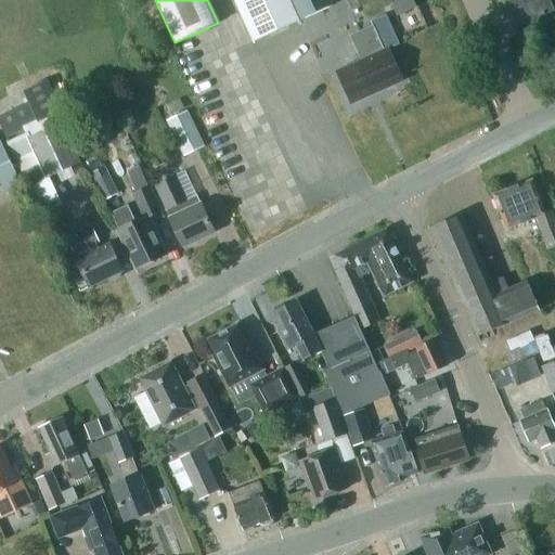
[(328,0),(233,0),(253,40),(331,5),(328,0)]
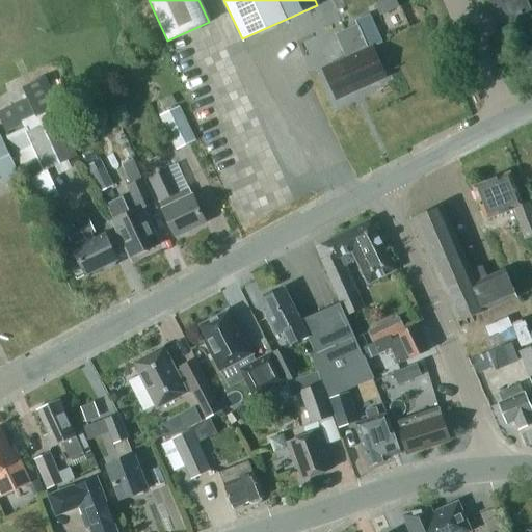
[(486,0),(499,27),(531,11),(526,0),(486,0)]
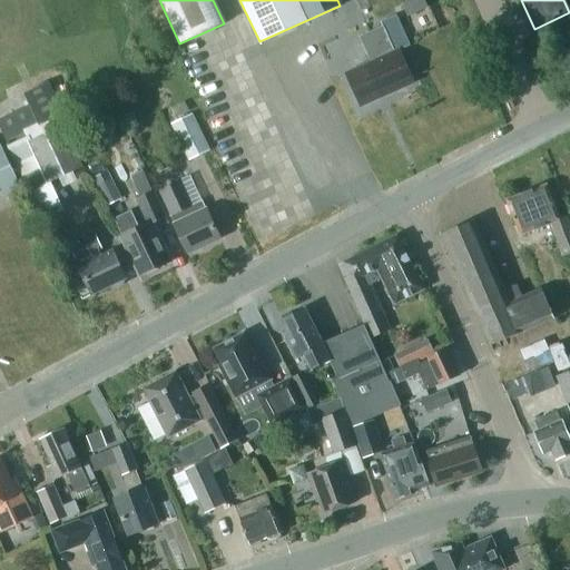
[(381,22),(383,27),(360,37),(371,62),(345,74),(359,105),(383,95),(383,97),(414,84),(400,50),(410,46),(396,16),(381,22)]
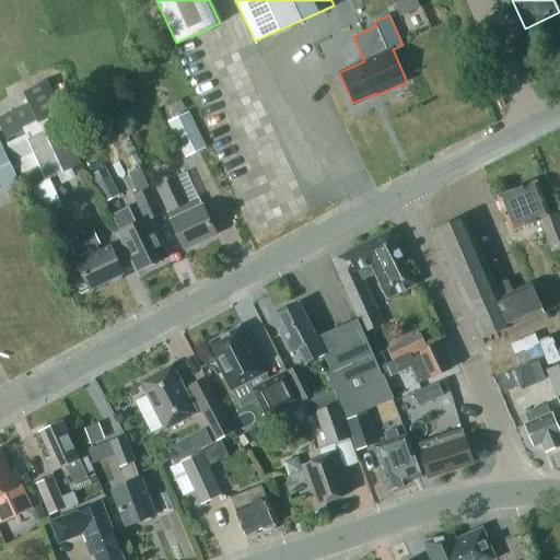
[(28,104),(0,117),(0,126),(7,140),(23,132),(62,113),(47,82),(23,93),(28,104)]
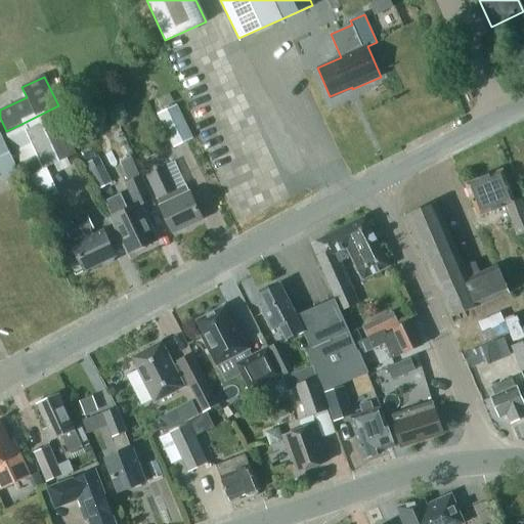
[(157,116),(173,148),(192,138),(176,105),(157,116)]
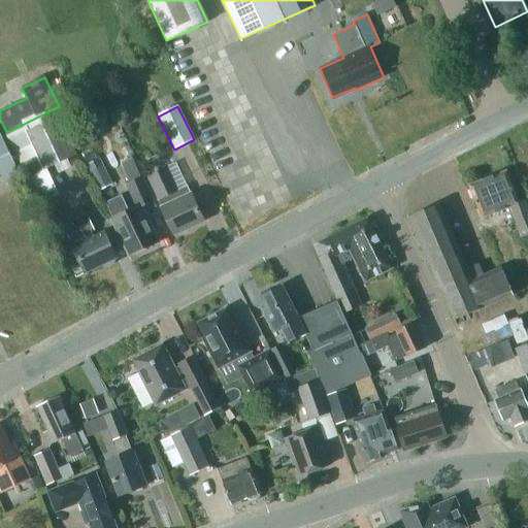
[(57,119),(27,134),(45,172),(75,157),(57,119)]
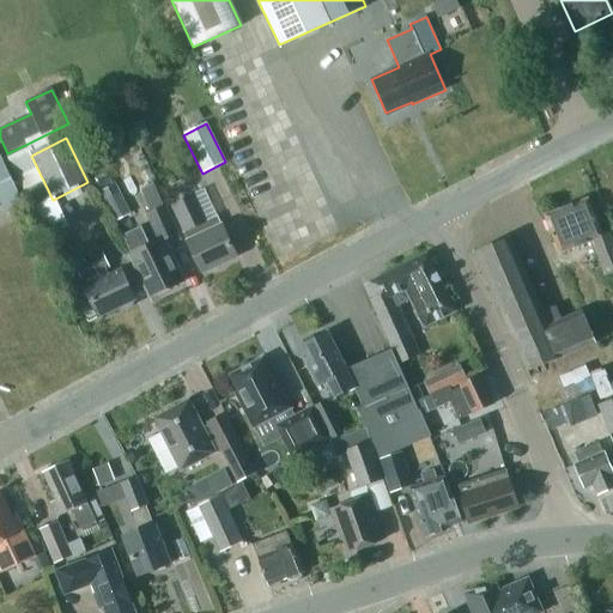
[(0,201),(2,201),(5,208),(20,200),(0,158),(0,201)]
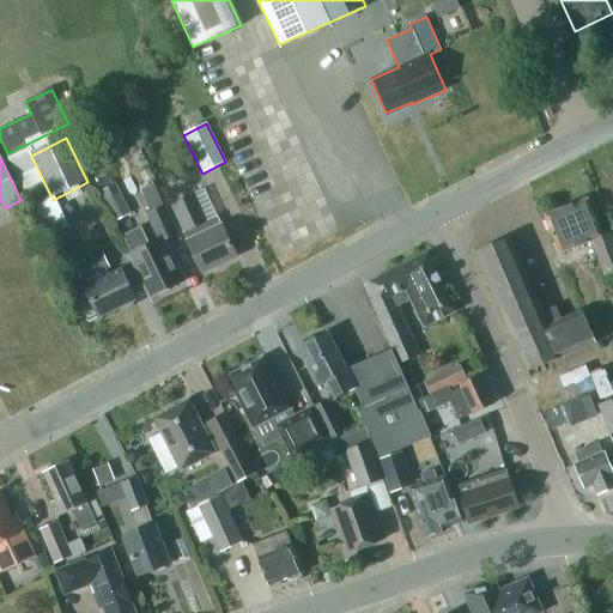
[(129,214),(115,184),(99,192),(114,222),(129,214)]
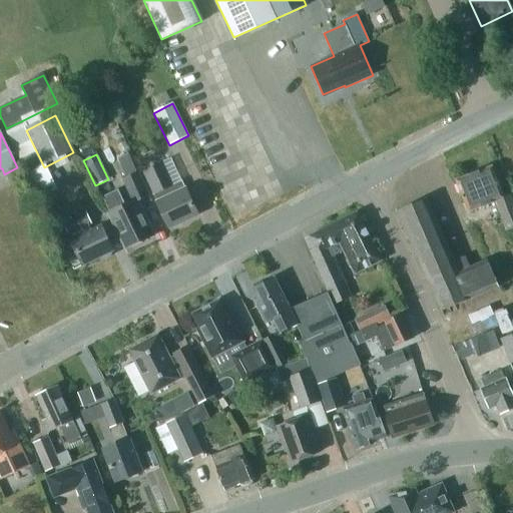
[(143,171),(170,228),(197,215),(181,181),(172,185),(163,165),(167,164),(165,160),(143,171)]
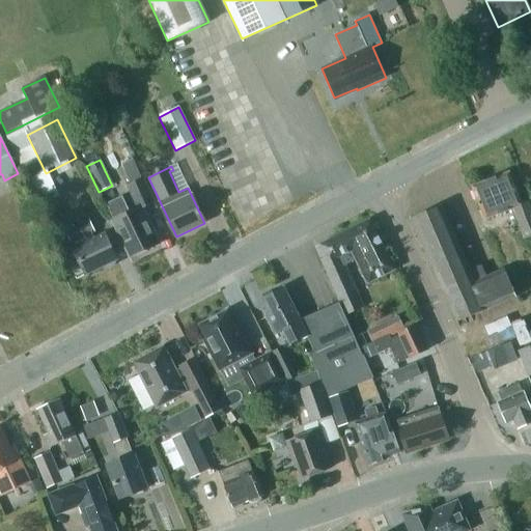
[(473,188),(485,220),(513,208),(526,240),(530,238),(530,208),(529,203),(523,205),(509,172),(473,188)]
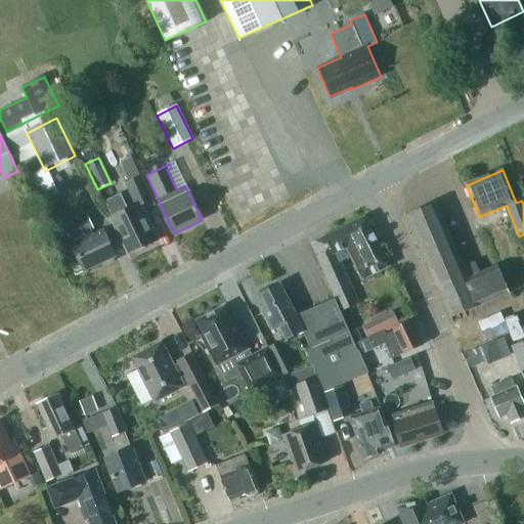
[(120,194),(103,202),(128,254),(157,241),(140,206),(151,201),(140,177),(124,184),(135,208),(128,212),(120,194)]
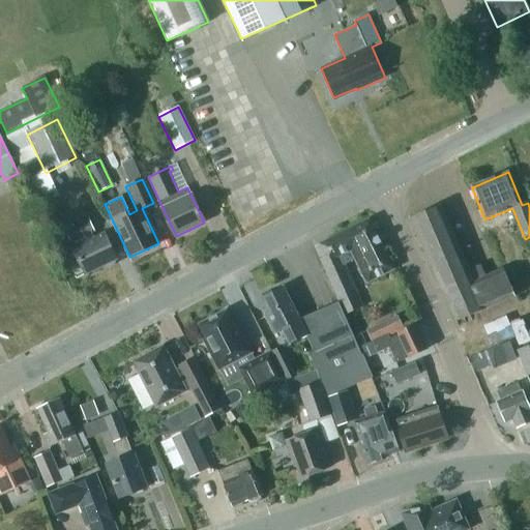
[(411,219),(455,321),(514,296),(503,269),(484,277),(479,266),(469,270),(441,207),(411,219)]
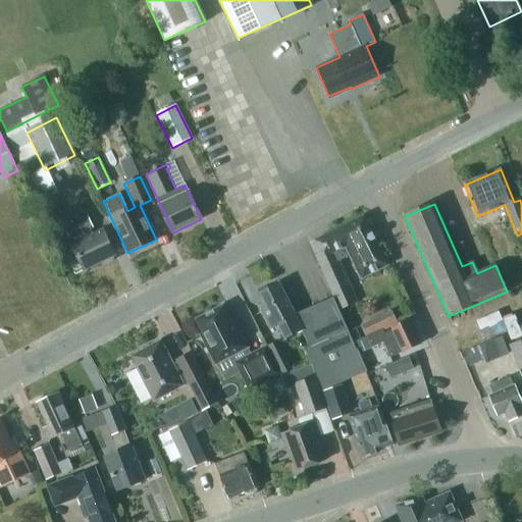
[(311,242),(341,310),(358,303),(340,261),(351,256),(360,278),(387,266),(364,215),(311,242)]
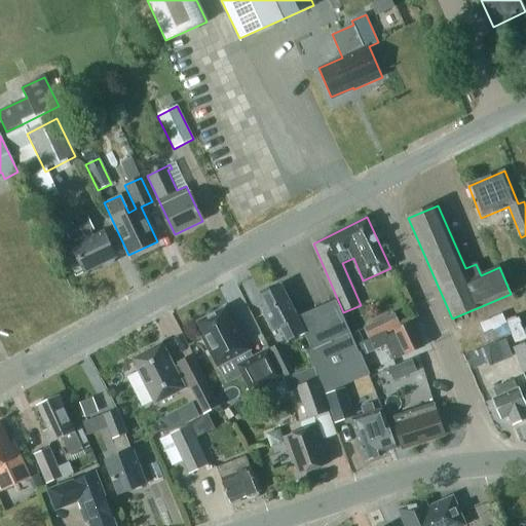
[(79,259),(85,272),(100,265),(104,266),(110,265),(112,264),(114,262),(114,259),(103,233),(97,236),(88,219),(65,229),(70,239),(59,245),(68,264),(79,259)]
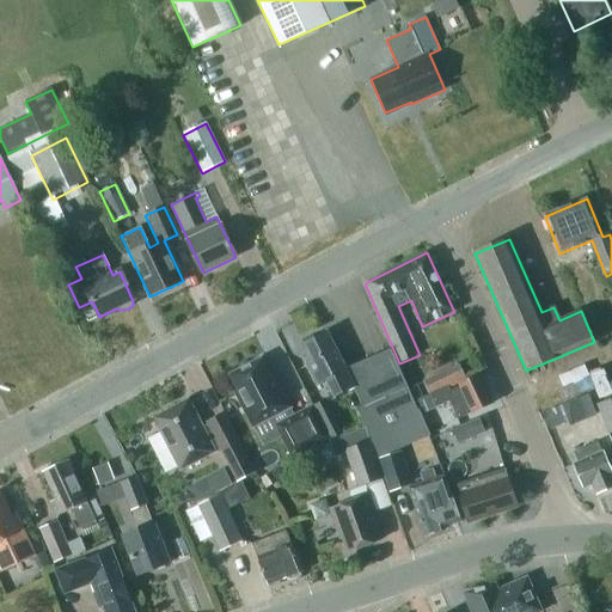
[(305,343),(303,346),(311,362),(307,365),(317,385),(326,380),(335,397),(354,387),(353,387),(344,369),(326,334),(312,340),(312,338),(304,342),(305,343)]
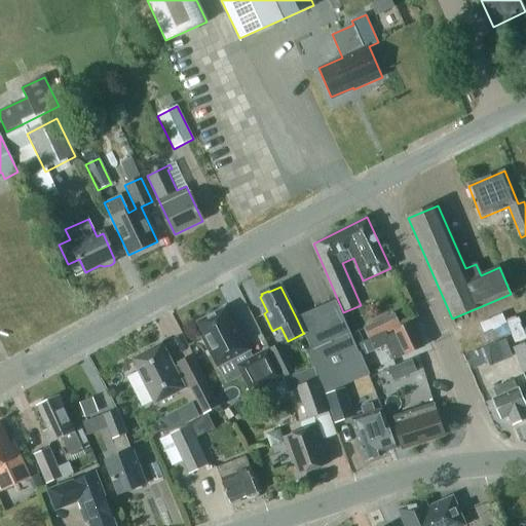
[(367,373),(335,301),(297,317),(296,317),(303,333),(304,333),(312,349),(310,350),(307,351),(314,367),(321,382),(325,391),(367,373)]
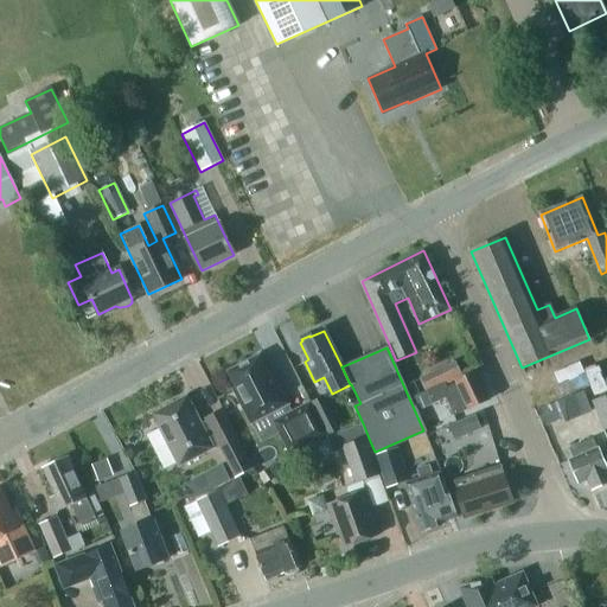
[(259,356),(228,372),(236,389),(232,390),(250,425),(288,404),(270,371),(268,372),(259,356)]
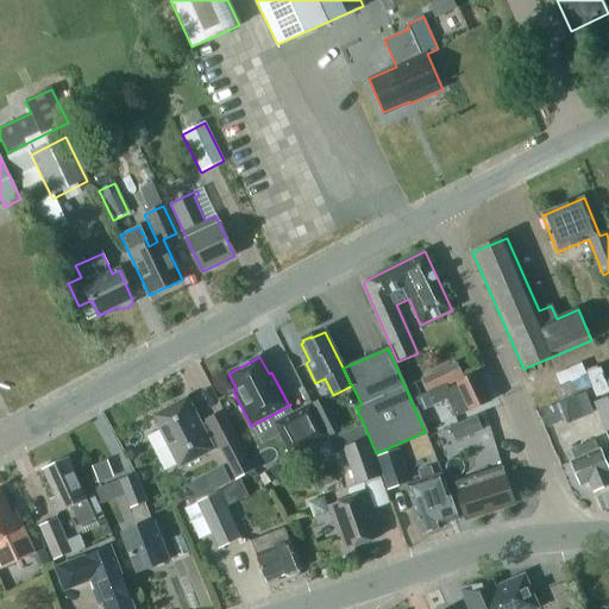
[(457,364),(421,380),(427,394),(428,394),(445,385),(445,384),(446,383),(446,385),(447,387),(464,378),(457,364)]
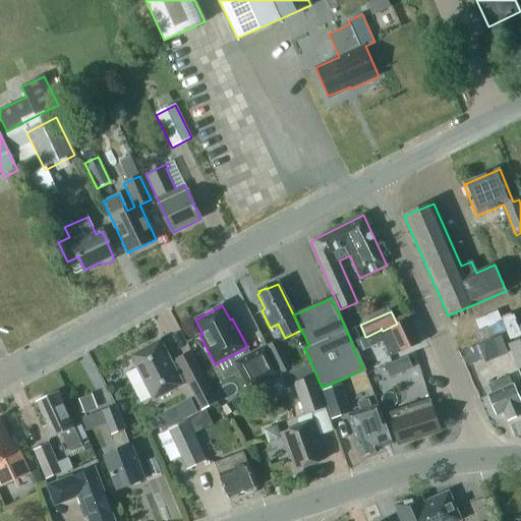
[(391,329),(384,333),(383,331),(382,330),(381,330),(366,337),(371,347),(383,342),(390,357),(420,343),(409,320),(391,328),(391,329)]
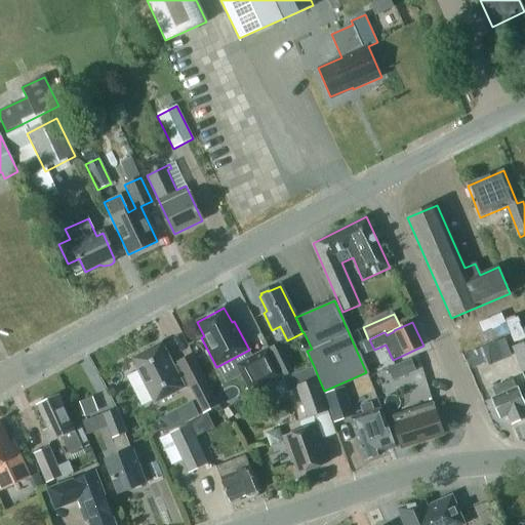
[(482,351),(489,367),(512,358),(505,340),(482,351)]
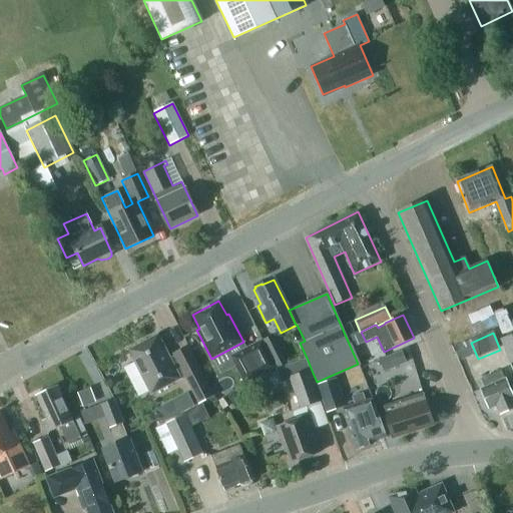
[(158,336),(129,351),(135,363),(150,391),(151,394),(180,379),(176,372),(170,359),(158,336)]
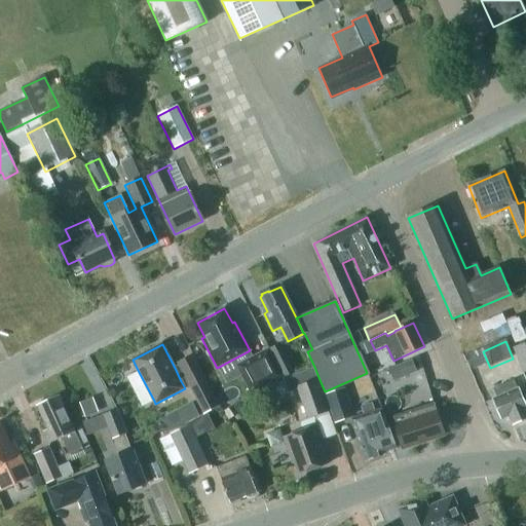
[(525,344),(513,349),(523,374),(525,372),(525,344)]
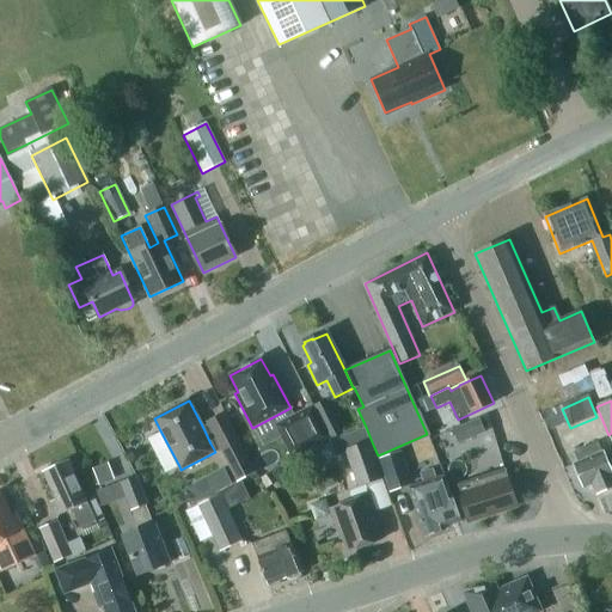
[(291,458),(329,440),(311,405),(274,424),(291,458)]
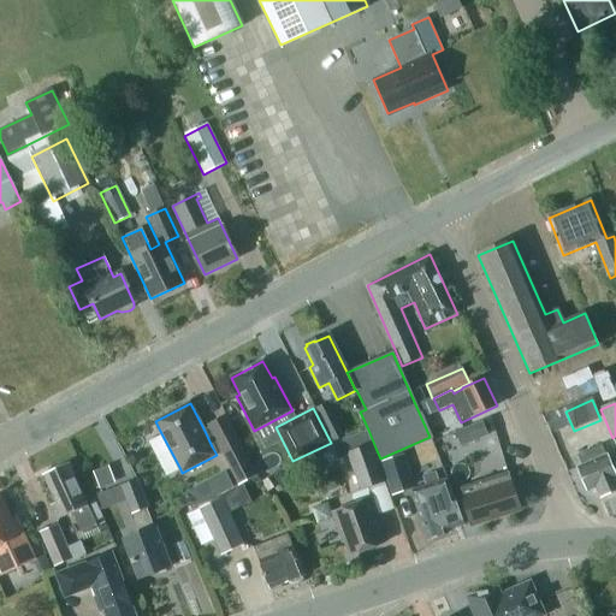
[(226,419),(209,427),(218,443),(223,452),(238,485),(256,475),(235,434),(226,419)]
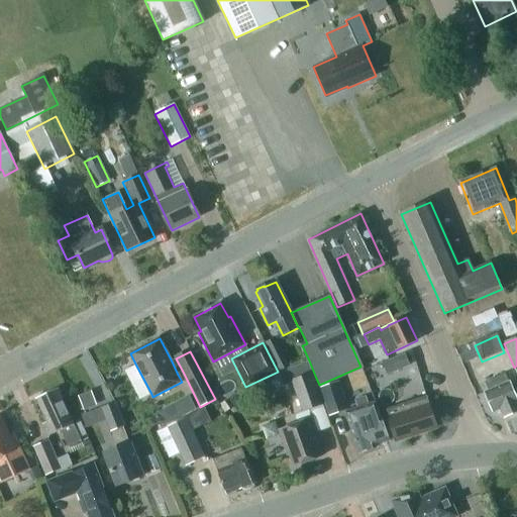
[(290,367),(284,355),(274,360),(279,371),(290,367)]
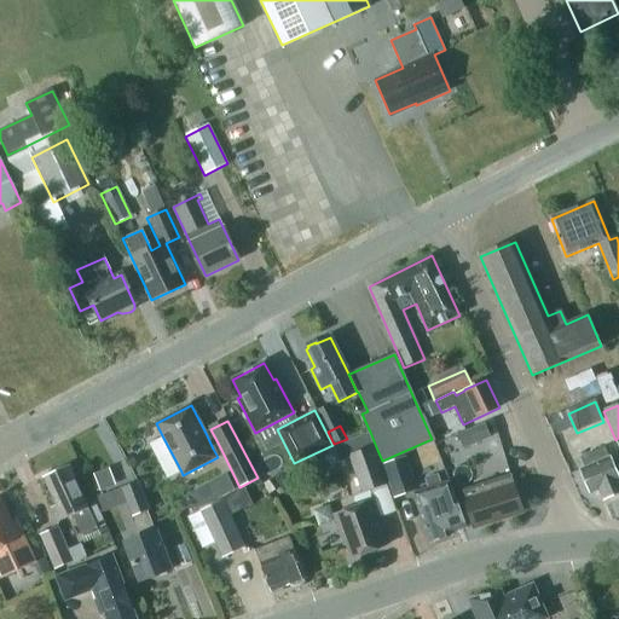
[(342,461),(348,458),(360,493),(386,484),(368,433),(336,444),(342,461)]
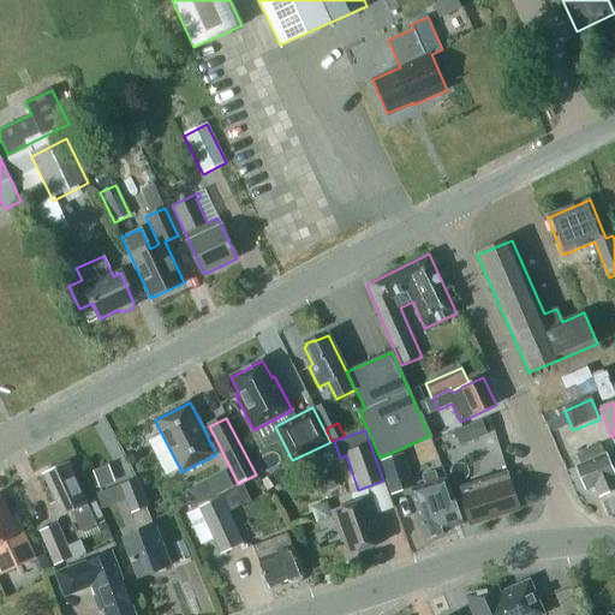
[(448,437),(435,441),(442,470),(455,467),(448,437)]
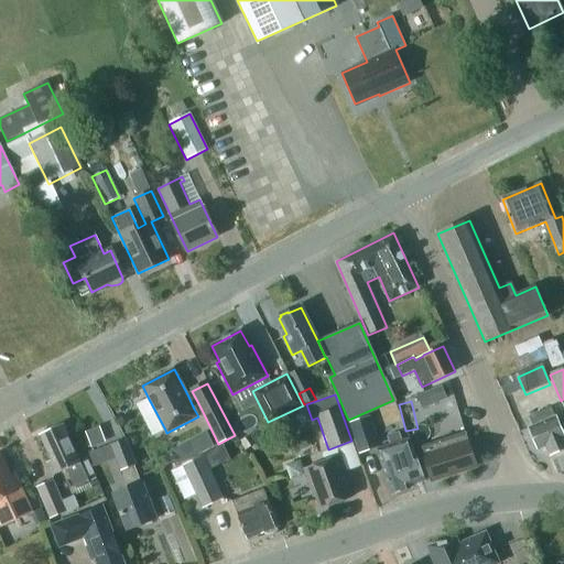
[(563,448),(563,434),(556,418),(555,418),(551,408),(529,416),(533,426),(530,427),(539,449),(546,446),(550,454),(563,448)]
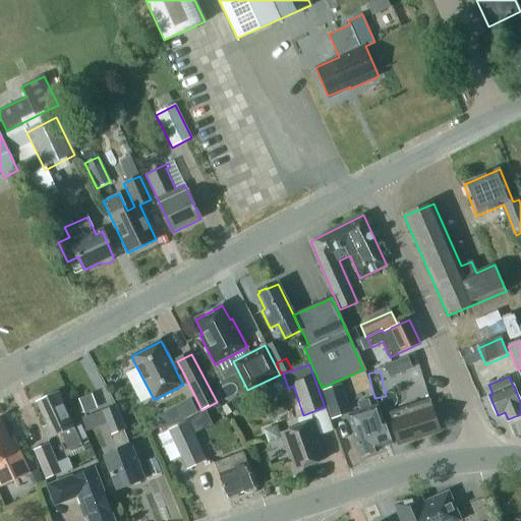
[(322,391),(331,419),(351,413),(342,384),(322,391)]
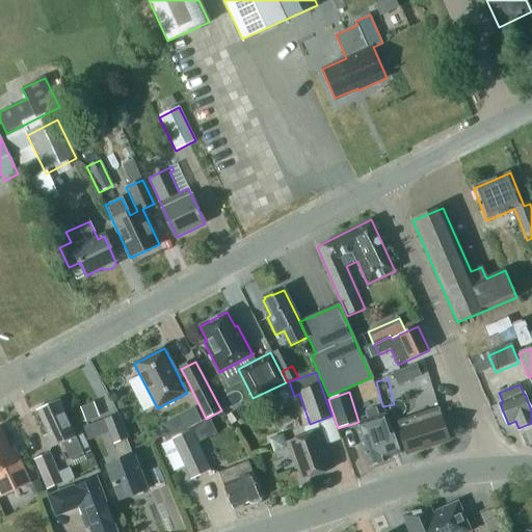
[(73,436),(57,401),(37,410),(47,434),(43,436),(49,448),(60,443),(68,459),(80,453),(74,439),(73,436)]
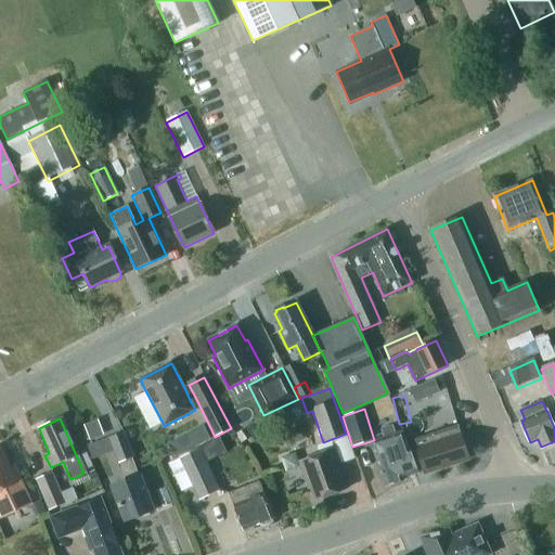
[(97,421),(84,426),(89,441),(102,436),(97,421)]
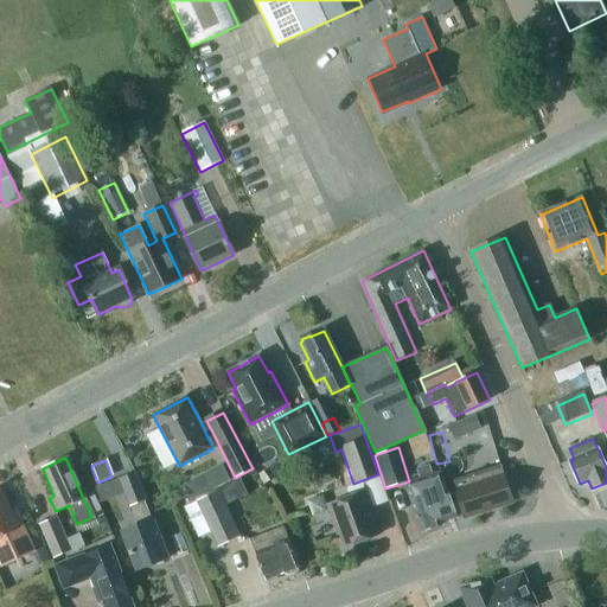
[(512,503),(500,466),(454,481),(458,490),(455,491),(465,518),(512,503)]
